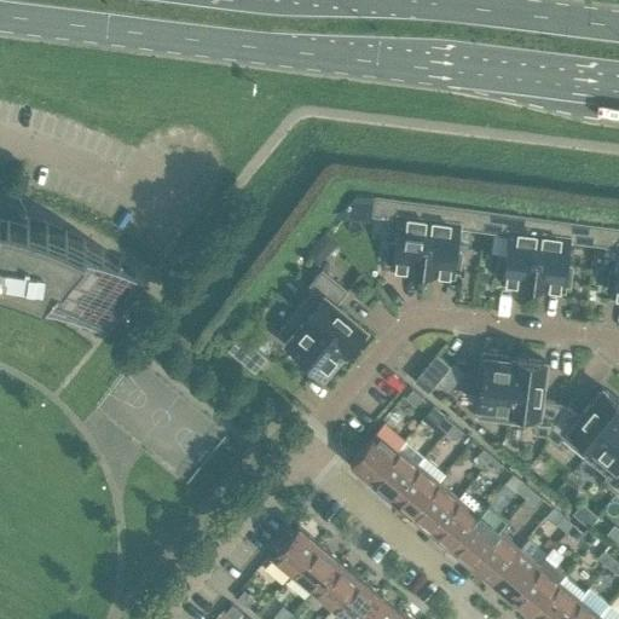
[(38,219),(25,215),(22,209),(17,203),(11,197),(5,194),(0,190),(0,273),(11,277),(28,283),(45,290),(61,299),(76,307),(91,317),(105,328),(145,278),(133,270),(122,261),(110,254),(98,247),(86,239),(74,235),(62,229),(50,224),(38,219)]
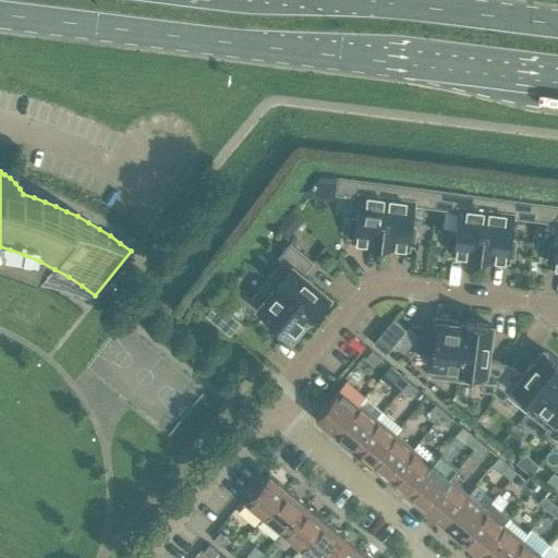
[(380,242),(388,184),(338,178),(336,194),(359,197),(355,219),(350,218),(348,235),(353,237),(353,239),(380,242)]
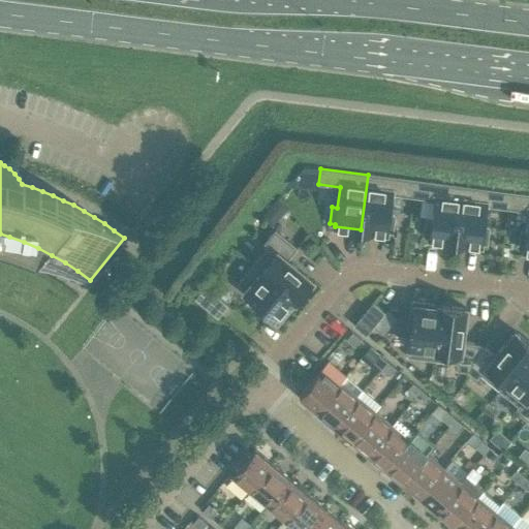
[(412,196),(414,180),(368,175),(361,229),(386,232),(386,230),(392,231),(394,215),(389,214),(392,193),(412,196)]
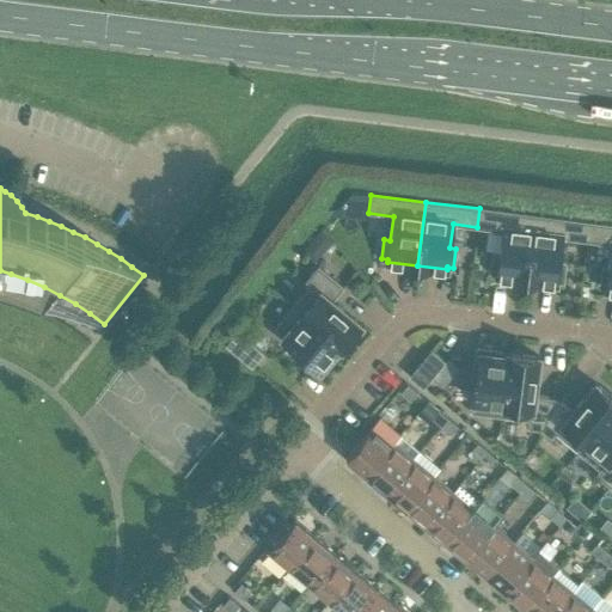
[(526,280),(534,215),(479,208),(477,227),(502,230),(500,255),(494,254),(491,273),(497,273),(496,276),(526,280)]
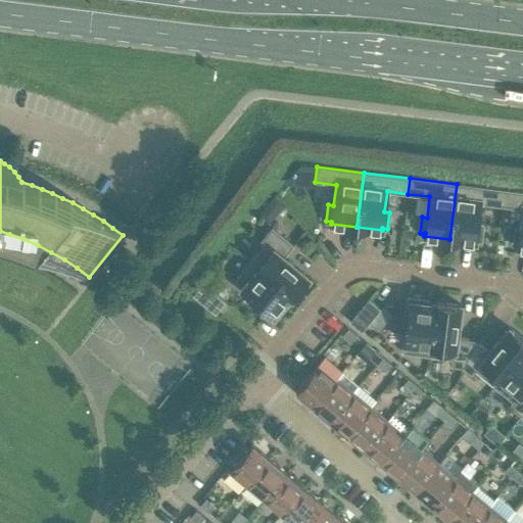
[(504,190),(457,184),(449,239),(463,241),(463,240),(475,242),(475,239),(480,240),(482,224),(477,223),(480,202),(502,205),(504,190)]
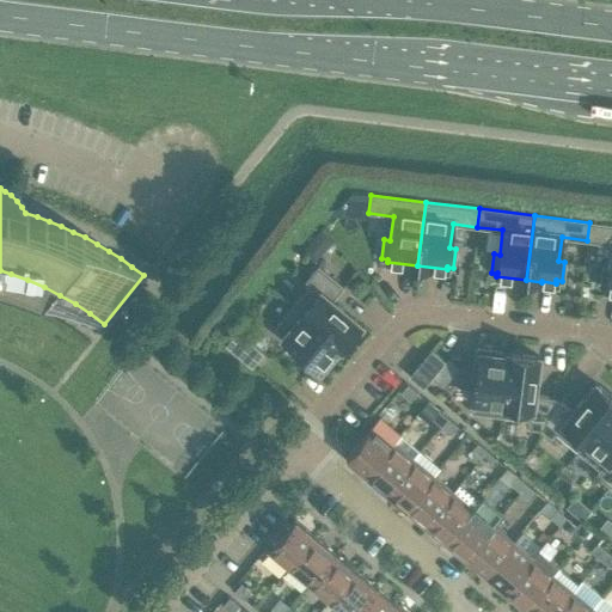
[(611,291),(611,225),(589,222),(587,240),(611,244),(609,268),(603,268),(600,286),(606,287),(606,291),(611,291)]
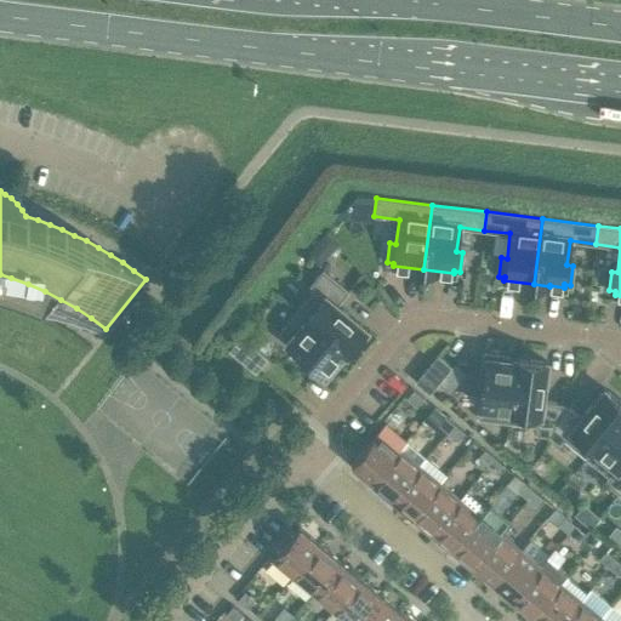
[(337,239),(328,231),(317,244),(326,251),(337,239)]
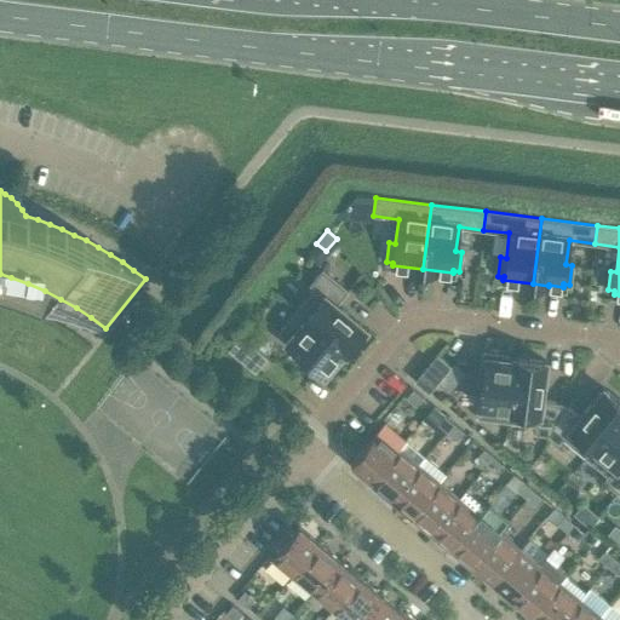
[(314,287),(296,309),(345,350),(365,327),(336,303),(348,290),(322,268),(309,283),(314,287)]
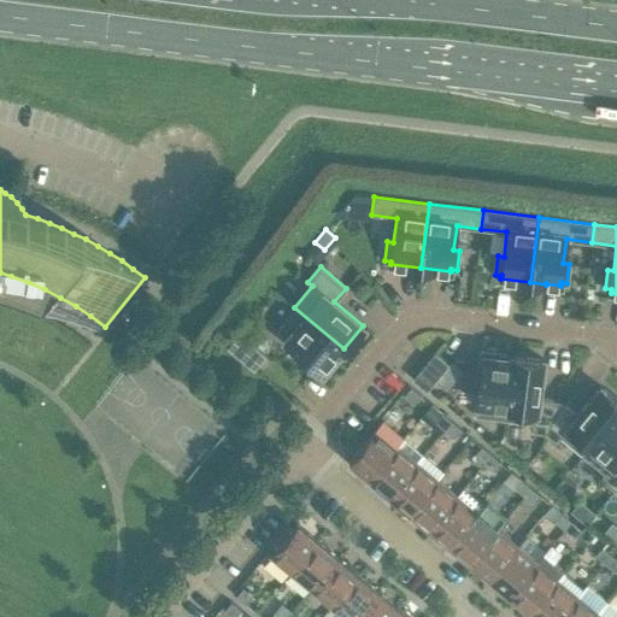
[(294,307),(275,330),(307,357),(305,359),(323,374),(340,354),(338,352),(341,348),(344,350),(344,348),(294,307)]
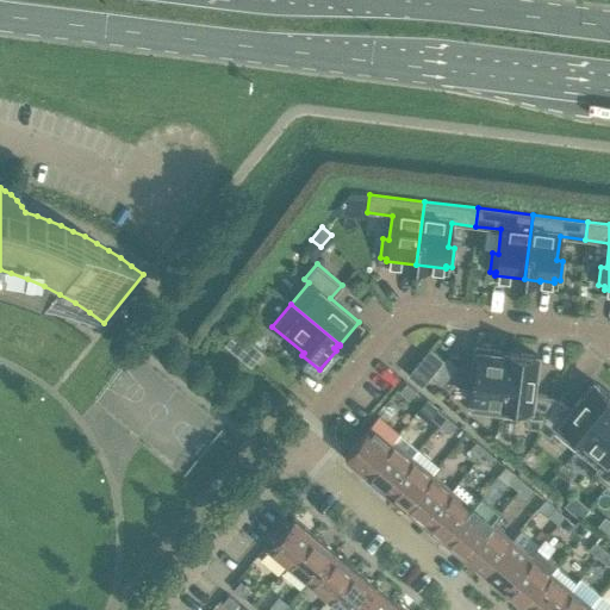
[(261,350),(236,329),(225,342),(250,363),(261,350)]
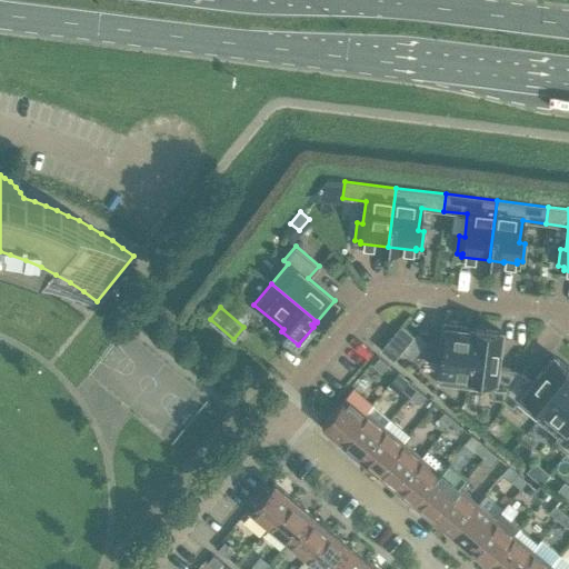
[(467,326),(442,322),(440,343),(442,343),(438,382),(465,386),(472,327),(471,329),(467,328),(467,326)]
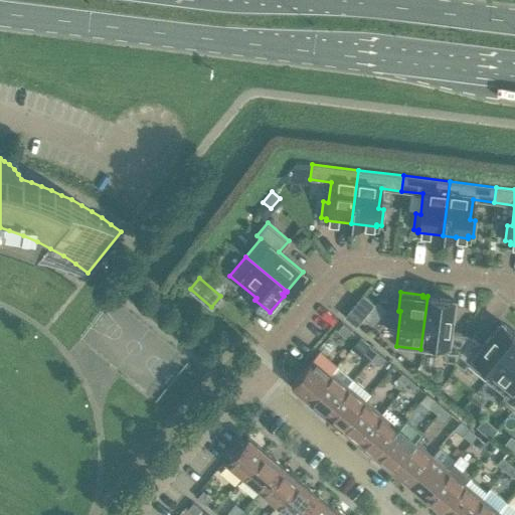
[(362,294),(345,315),(356,324),(373,303),(362,294)]
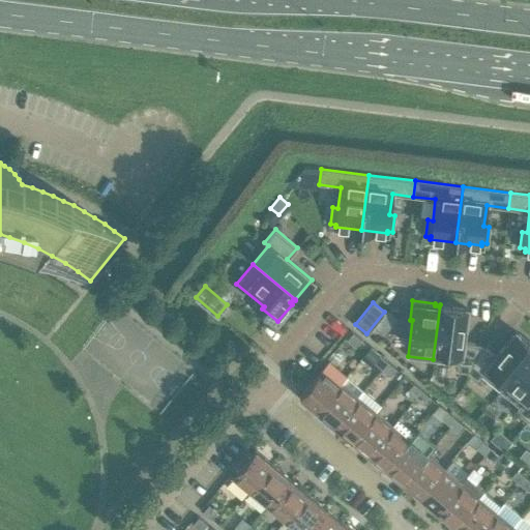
[(466,307),(440,304),(433,359),(458,362),(457,370),(469,371),(480,344),(462,341),(466,307)]
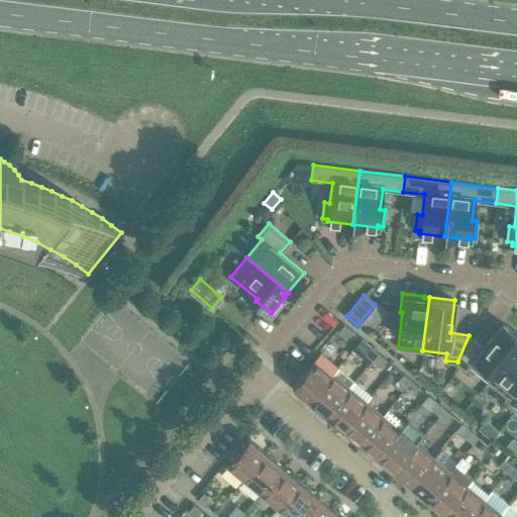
[(516,344),(516,333),(503,323),(483,346),(469,335),(457,362),(466,369),(469,365),(488,380),(516,344)]
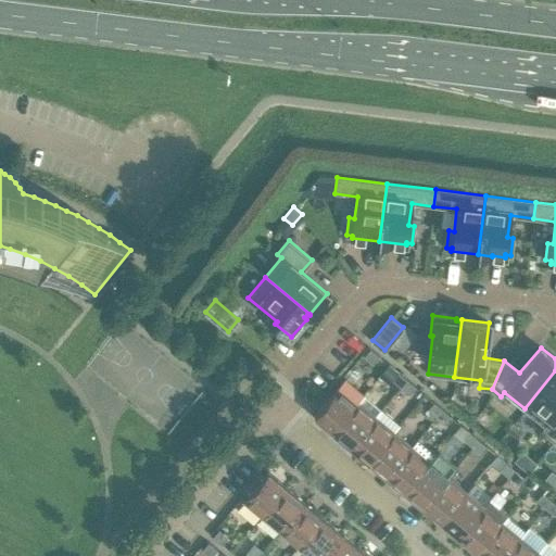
[(379,356),(369,349),(364,355),(373,363),(379,356)]
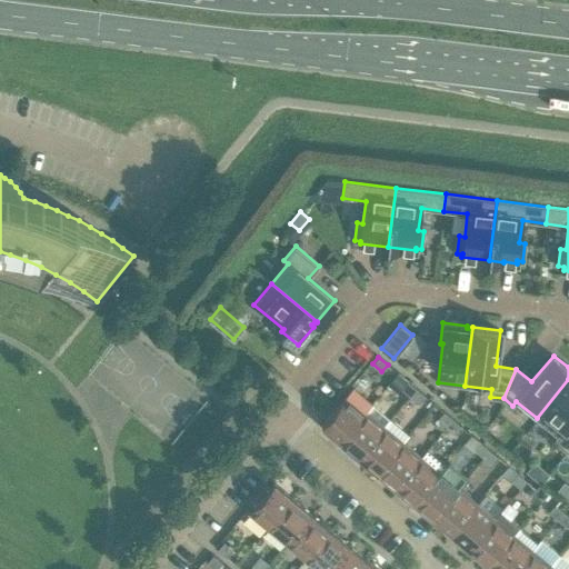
[(568,379),(537,418),(557,436),(552,440),(567,451),(568,447),(568,379)]
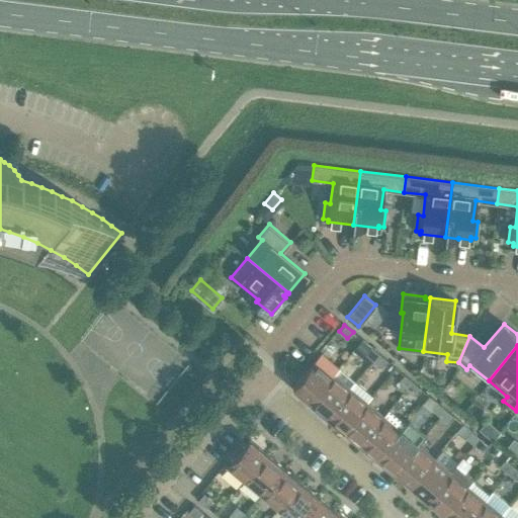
[(378,353),(370,346),(364,353),(372,360),(378,353)]
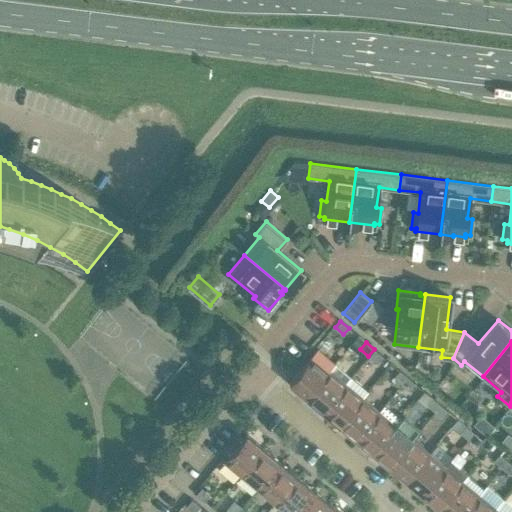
[(306,396),(334,363),(317,348),(289,382),(306,396)]
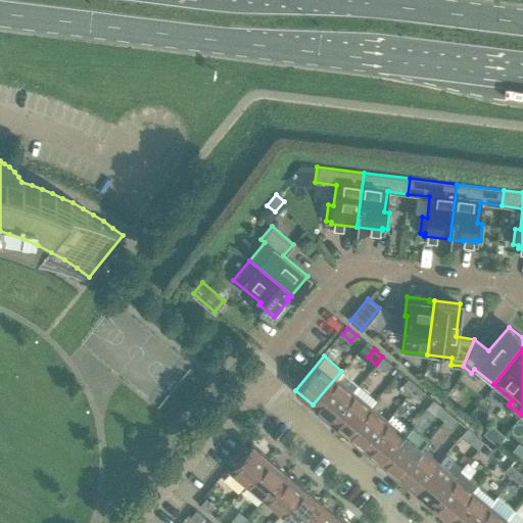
[(390,364),(382,357),(376,364),(385,371),(390,364)]
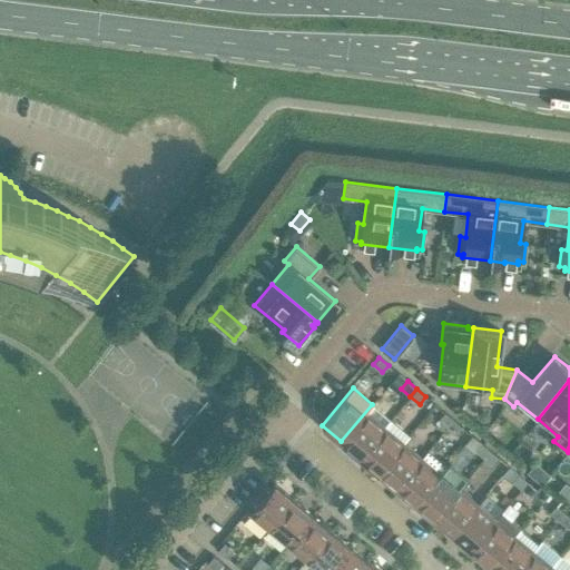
[(360,457),(391,420),(391,419),(373,403),(372,404),(341,441),(360,457)]
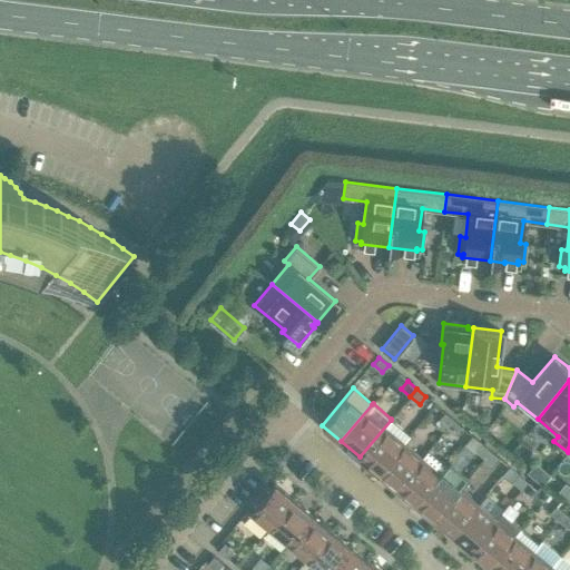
[(448,426),(453,420),(444,412),(438,420),(448,426)]
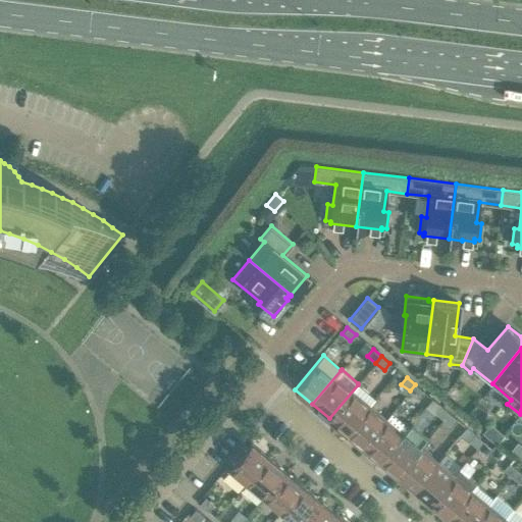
[(346,432),(369,405),(368,404),(373,397),(358,384),(329,418),(346,432)]
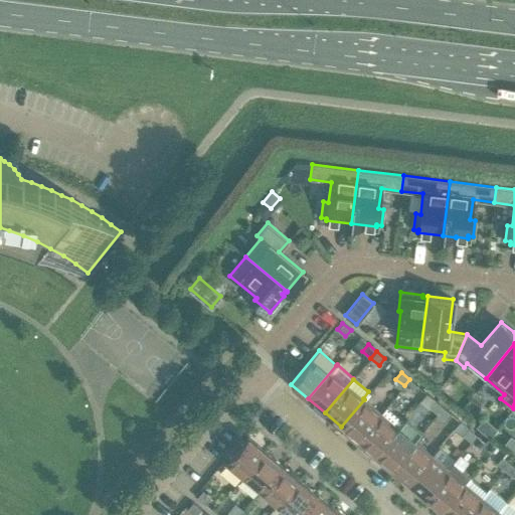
[(412,392),(417,385),(409,379),(404,385),(412,392)]
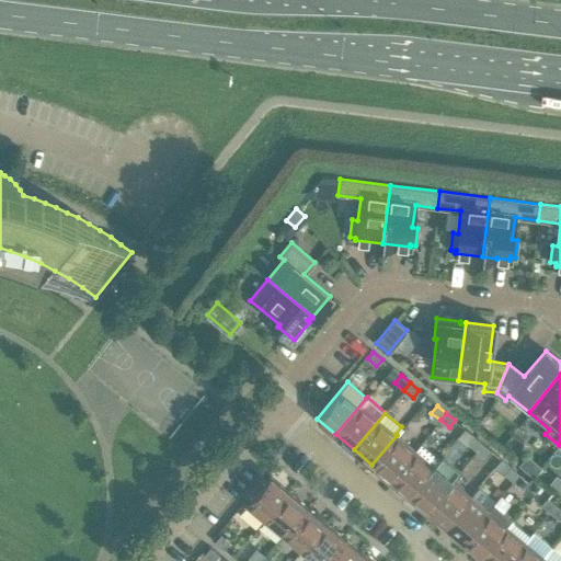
[(390,480),(415,450),(397,435),(371,465),(390,480)]
